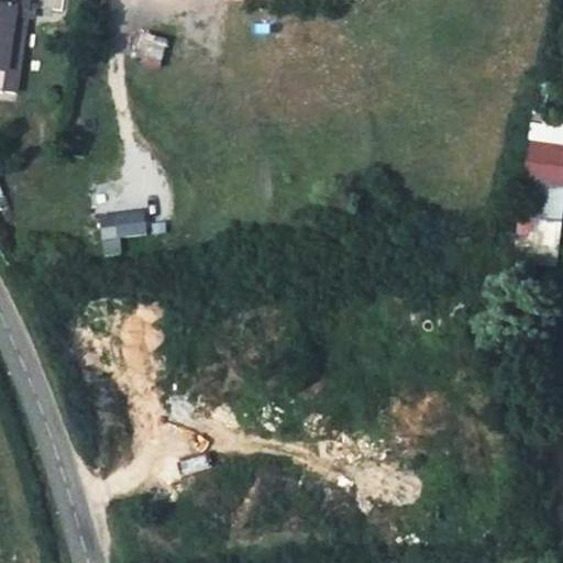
[(0,0),(0,91),(3,92),(6,69),(14,9),(29,11),(30,0),(0,0)]
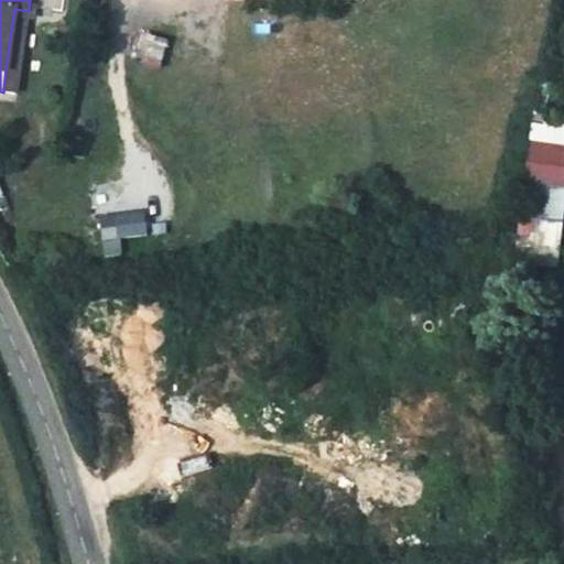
[(29,11),(14,9),(6,69),(21,72),(29,11)]
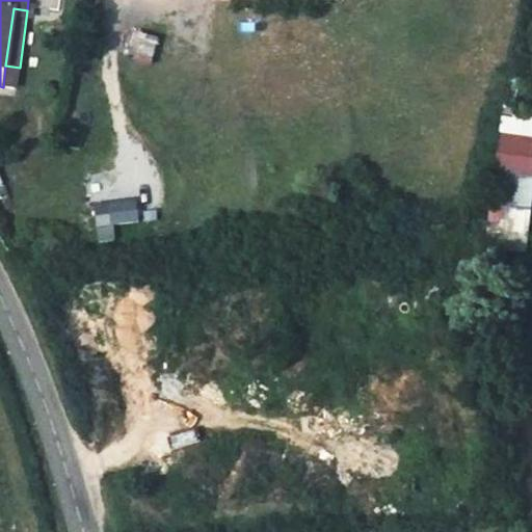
[(155,43),(132,34),(125,56),(148,64),(155,43)]
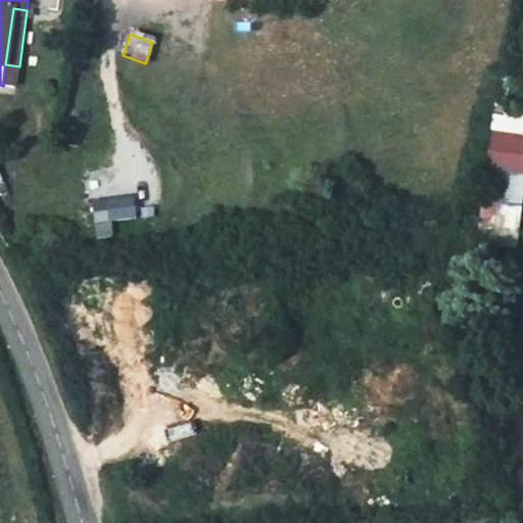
[(522,130),(522,126),(490,120),(471,214),(505,217),(522,130)]
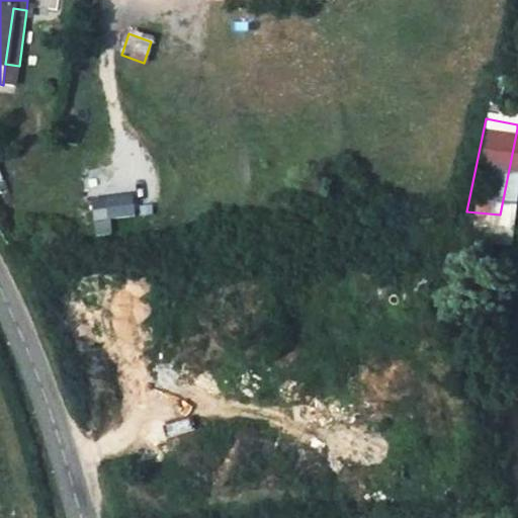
[(93,235),(111,234),(110,219),(135,217),(133,193),(90,197),(93,235)]
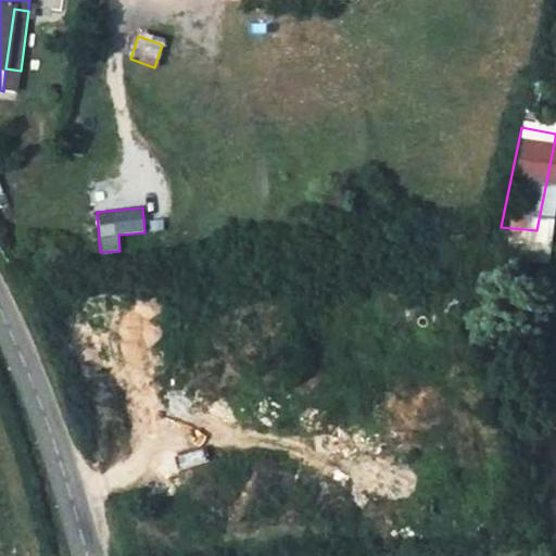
[(180,468),(205,462),(202,449),(177,455),(180,468)]
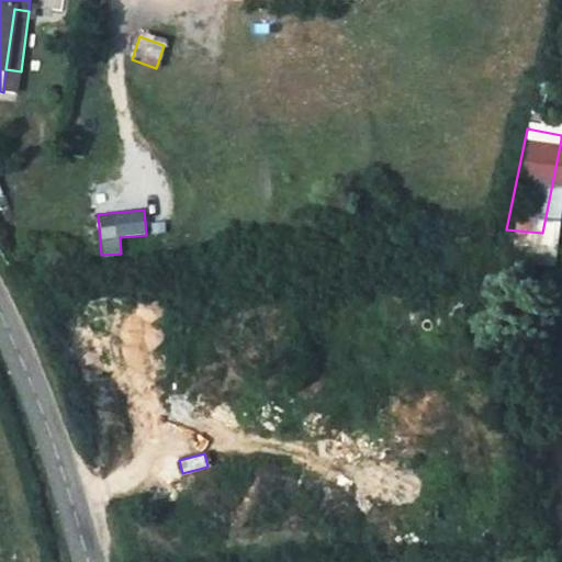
All buildings are outlined.
